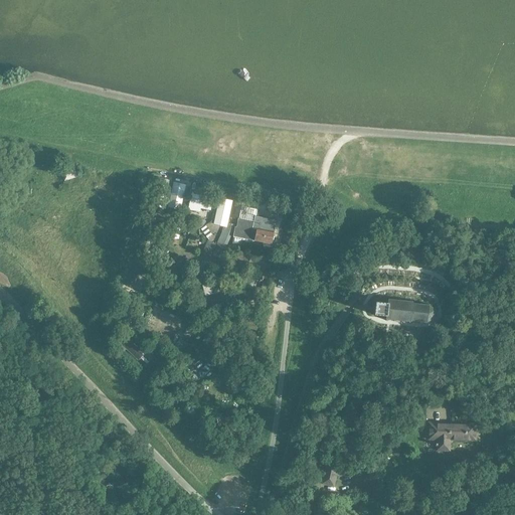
[(74,168),(61,172),(63,182),(77,178),(74,168)]
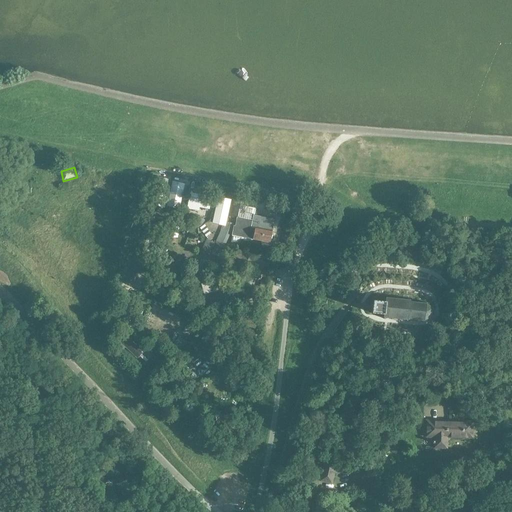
[(159,180),(153,205),(160,207),(166,181),(159,180)]
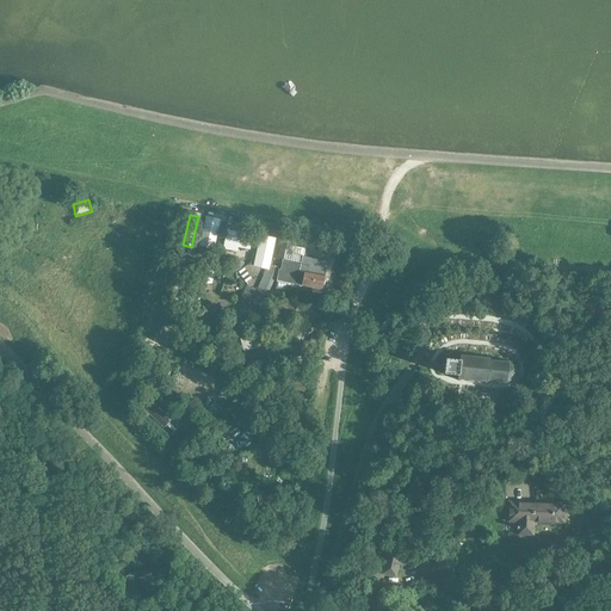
[(209,224),(205,223),(203,234),(208,235),(207,239),(215,240),(218,223),(210,221),(209,224)]
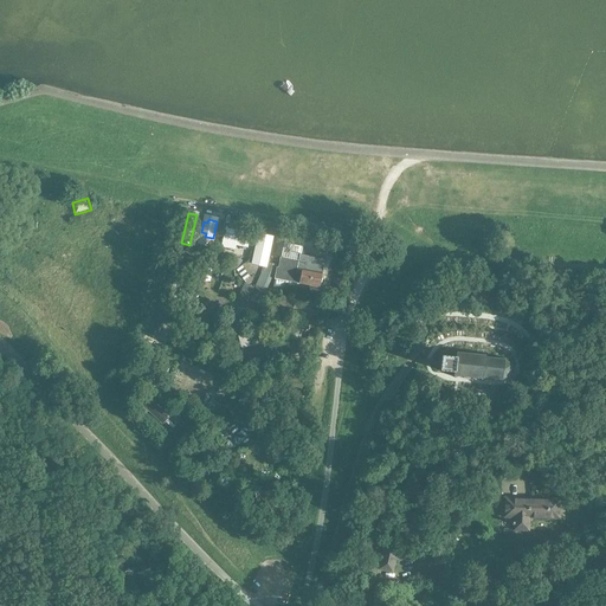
[(250,233),(225,229),(224,238),(249,243),(250,233)]
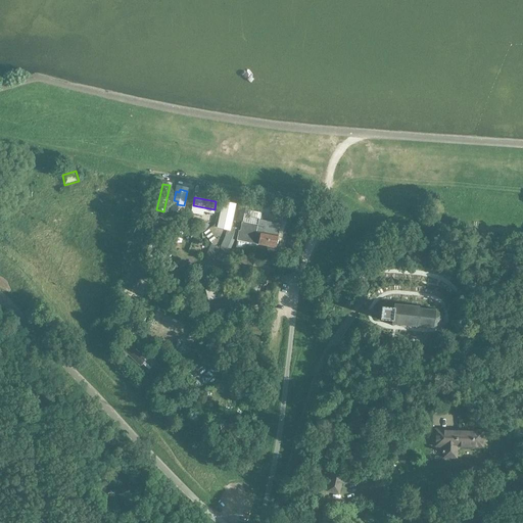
[(210,245),(204,259),(211,263),(214,258),(225,264),(239,229),(231,227),(235,207),(228,206),(226,220),(221,219),(218,231),(224,233),(225,227),(227,227),(226,230),(228,231),(220,249),(210,245)]
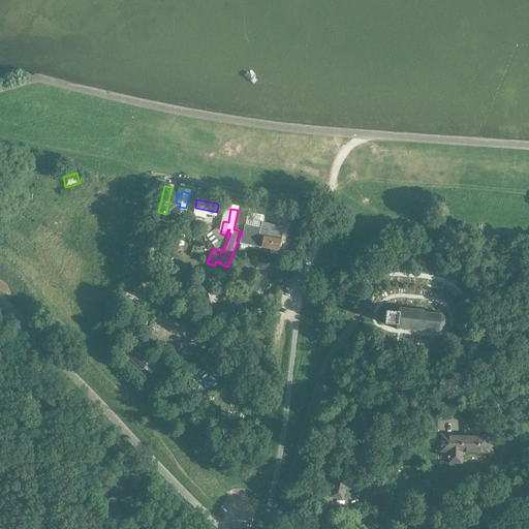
[(182,216),(172,213),(169,220),(181,223),(182,216)]
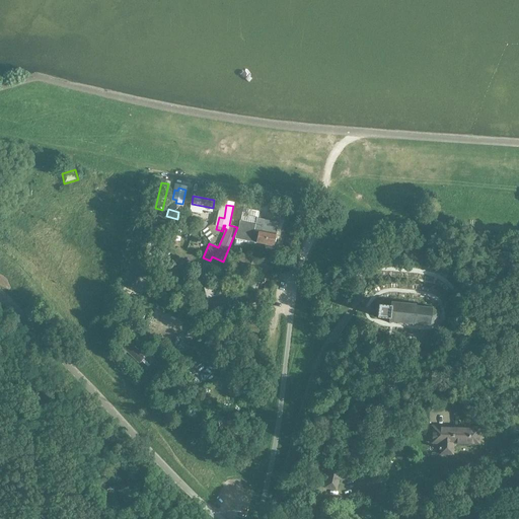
[(165,218),(153,210),(148,218),(160,226),(165,218)]
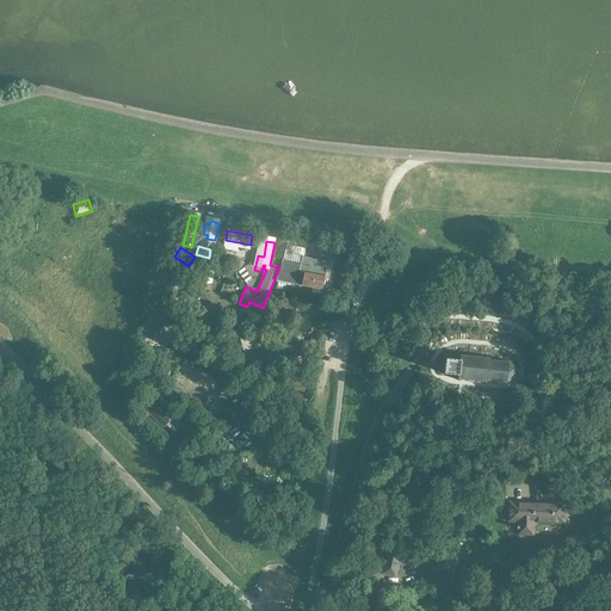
[(228,257),(226,260),(239,271),(244,264),(234,257),(232,260),(228,257)]
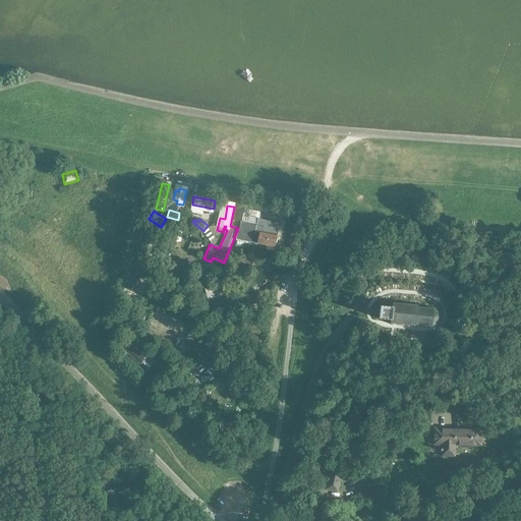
[(279,224),(257,220),(255,232),(240,228),(238,235),(247,237),(246,239),(258,241),(257,243),(267,245),(266,251),(273,252),(274,246),(275,247),(279,224)]
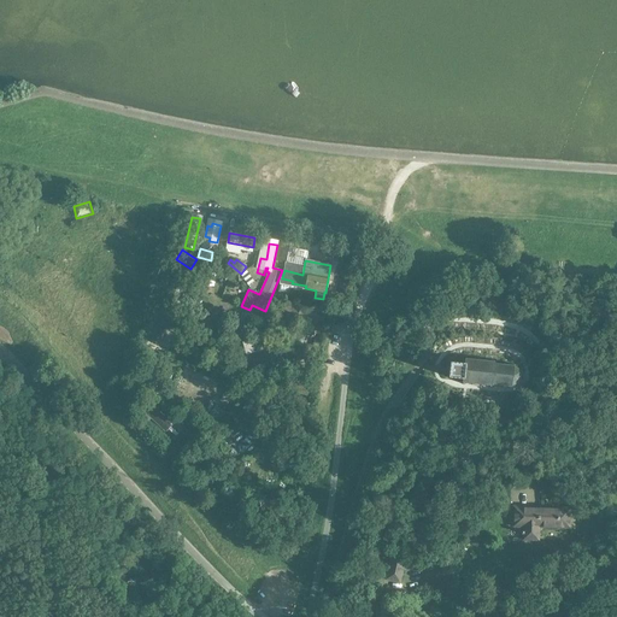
[(183,281),(172,277),(169,286),(180,291),(183,281)]
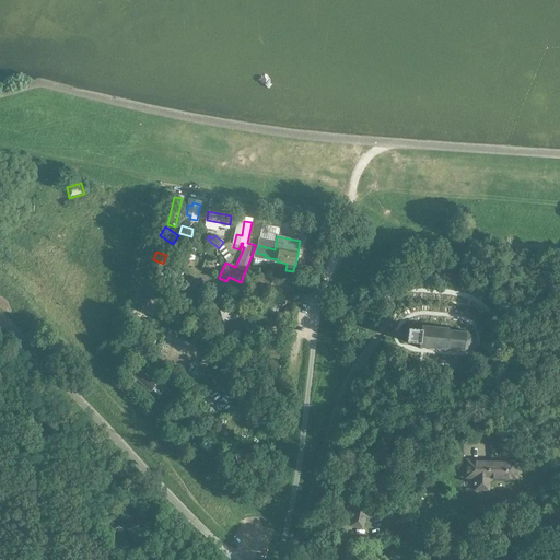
[(225,254),(223,259),(234,265),(237,258),(225,254)]
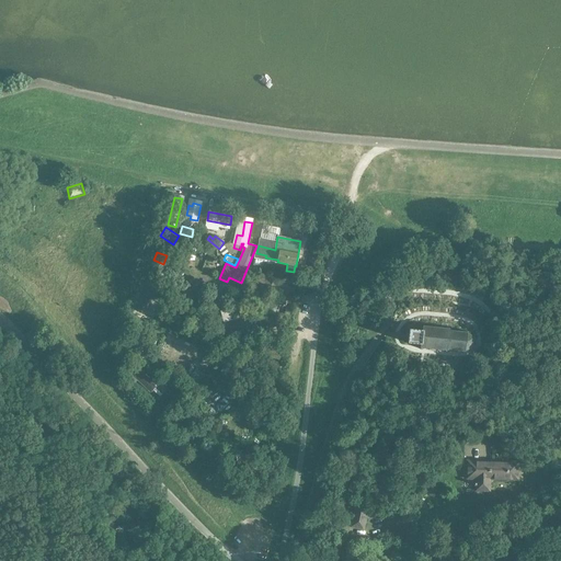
[(153,261),(148,272),(153,274),(158,263),(153,261)]
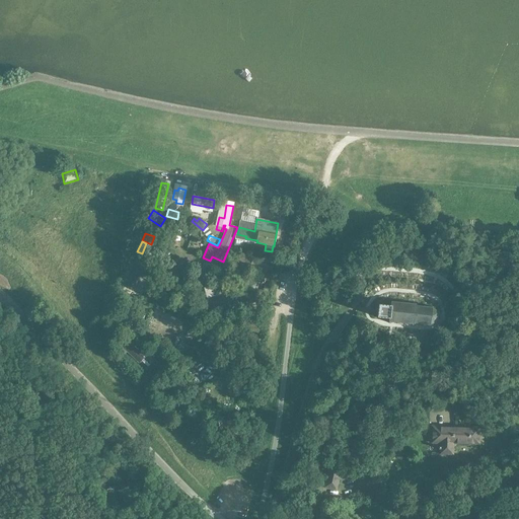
[(389,252),(393,262),(406,255),(402,246),(389,252)]
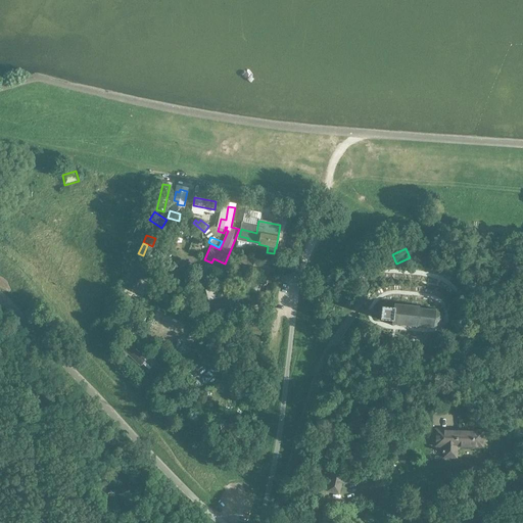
[(502,252),(493,259),(506,272),(513,265),(510,260),(514,256),(510,252),(505,256),(502,252)]
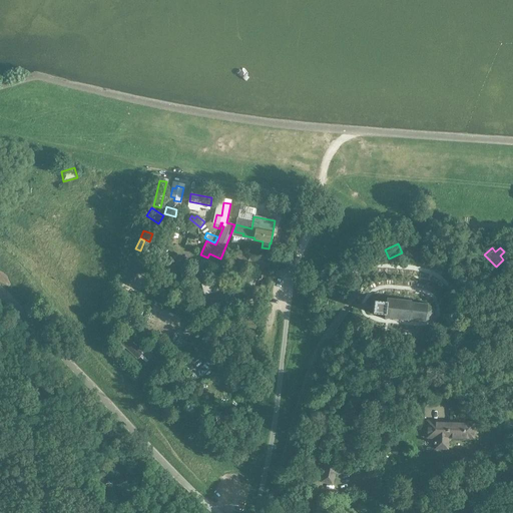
[(249,257),(237,252),(235,258),(247,262),(249,257)]
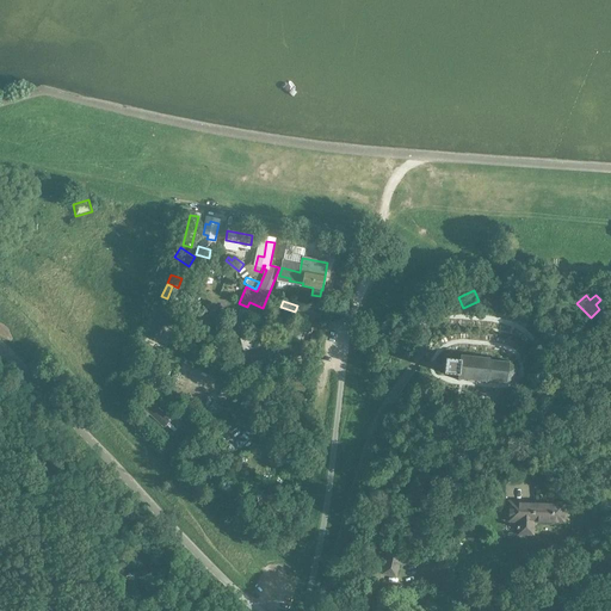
[(292,314),(284,310),(281,319),(289,321),(292,314)]
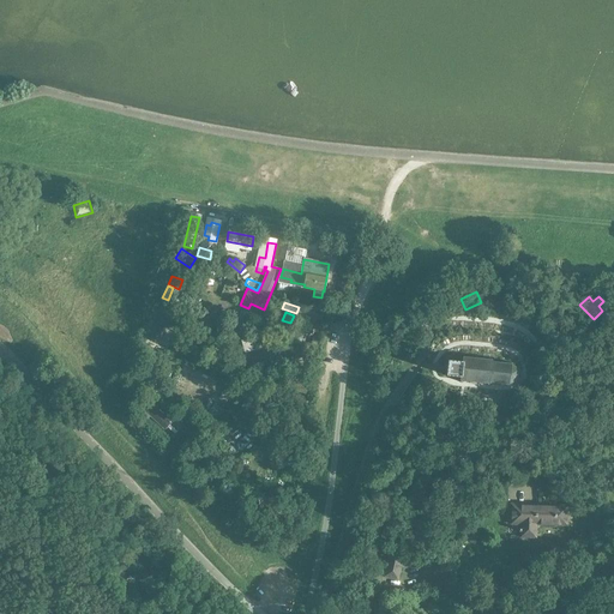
[(250,321),(233,313),(228,323),(245,331),(250,321)]
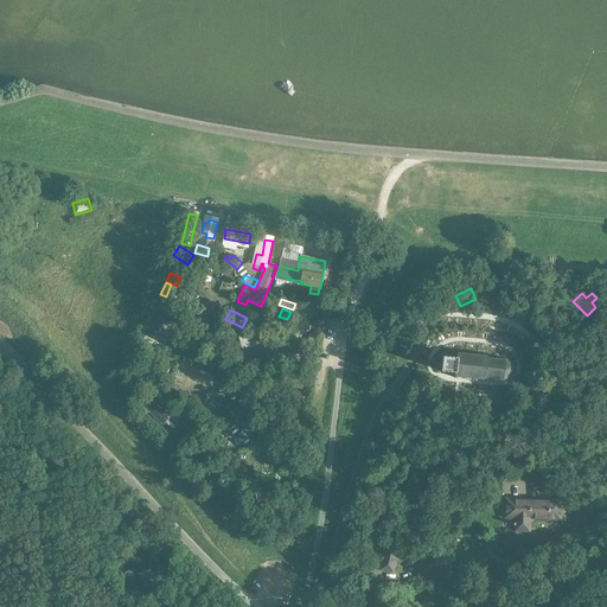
[(221,327),(211,342),(216,345),(225,331),(221,327)]
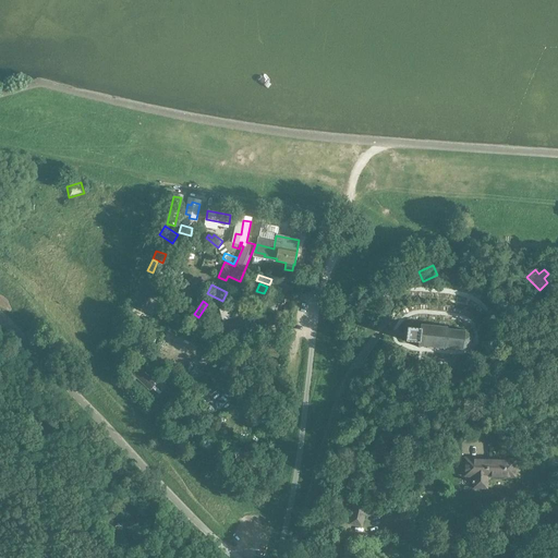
[(407,327),(405,336),(405,341),(419,342),(419,346),(447,349),(447,347),(460,348),(470,344),(471,336),(462,331),(448,330),(448,328),(421,326),(420,329),(407,327)]
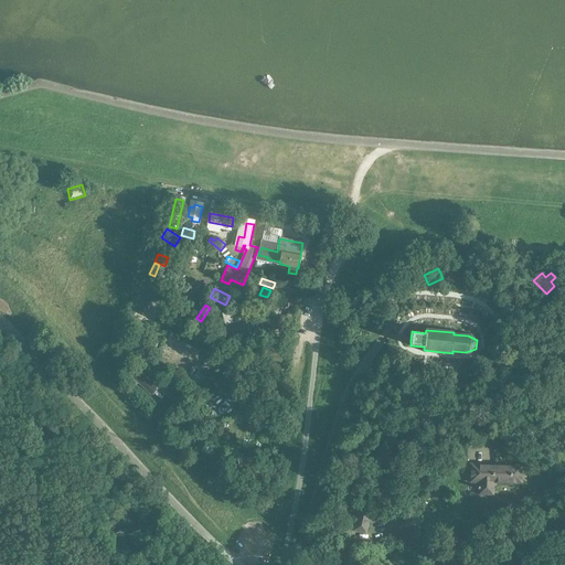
[(149,340),(134,336),(130,344),(146,349),(149,340)]
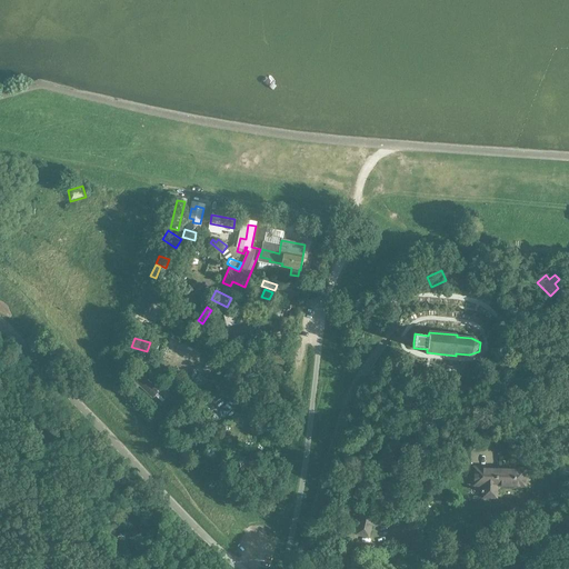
[(275,347),(270,362),(283,366),(287,350),(275,347)]
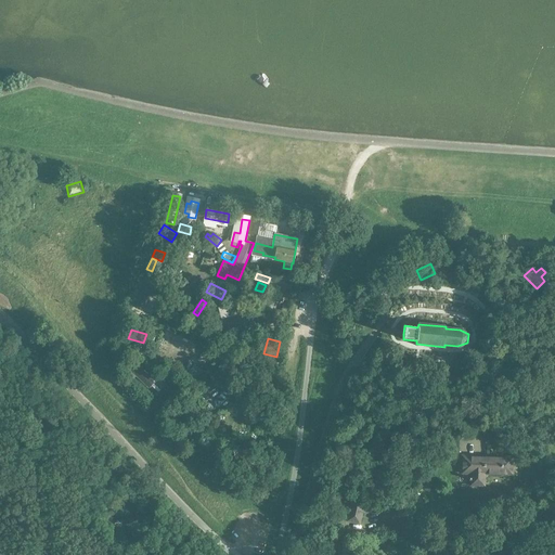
[(276,363),(254,350),(250,357),(272,370),(276,363)]
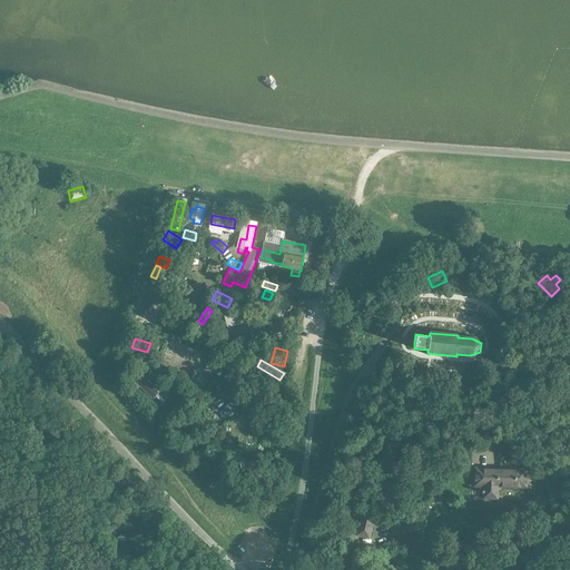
[(158,393),(134,370),(126,377),(151,401),(158,393)]
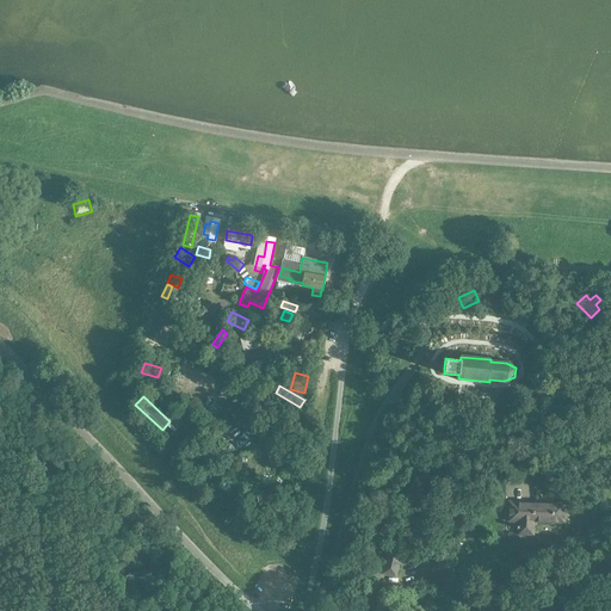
[(242,424),(251,421),(246,407),(238,411),(242,424)]
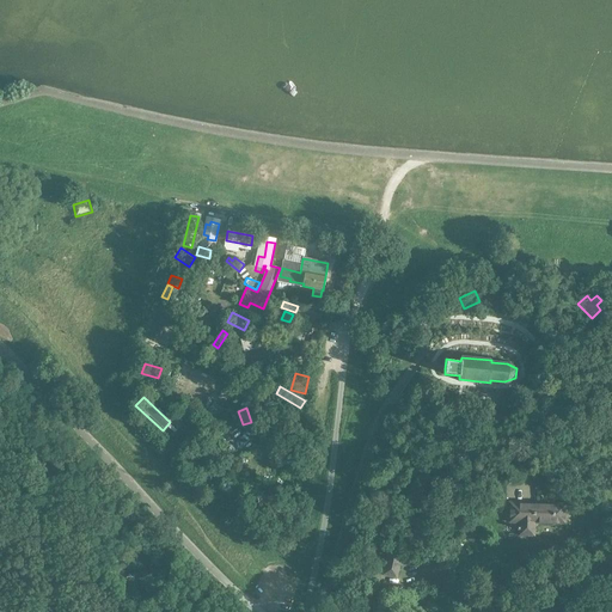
[(201,434),(195,428),(190,435),(196,440),(201,434)]
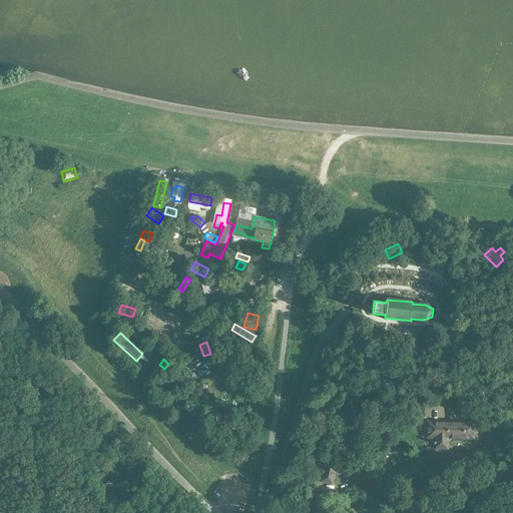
[(194,393),(191,391),(185,396),(189,401),(193,397),(196,400),(197,400),(201,404),(204,401),(195,392),(194,393)]
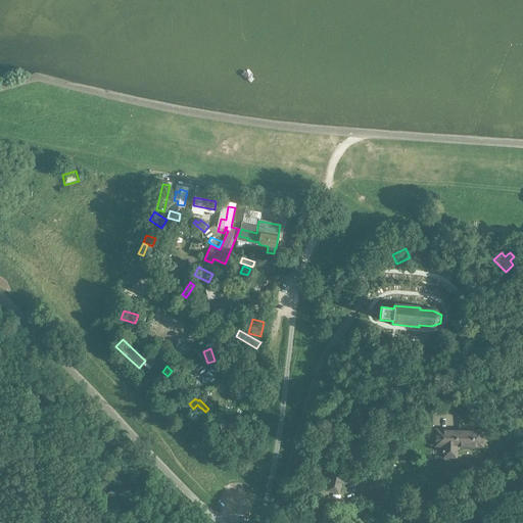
[(400,419),(392,423),(397,432),(406,428),(405,425),(408,423),(406,420),(402,422),(400,419)]
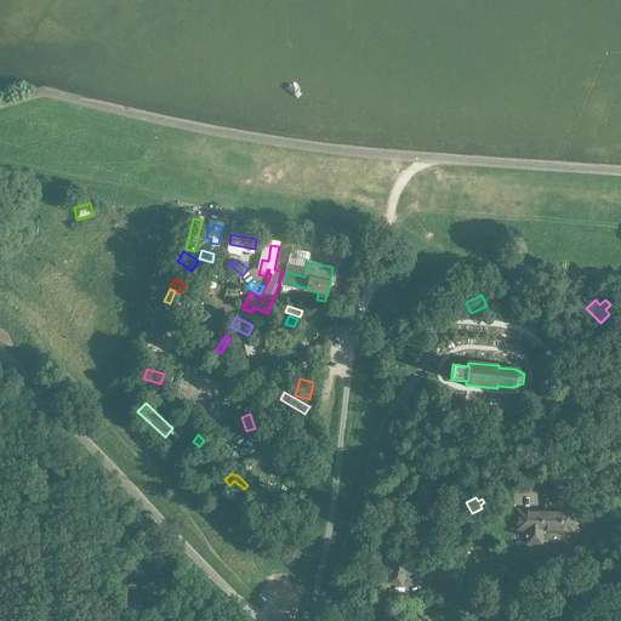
[(535,511),(517,511),(517,530),(527,530),(527,535),(524,535),(524,537),(527,537),(527,543),(541,543),(542,530),(547,530),(547,531),(550,531),(551,534),(559,534),(560,531),(574,531),(574,512),(557,512),(557,513),(552,512),(541,511),(541,513),(535,513),(535,511)]
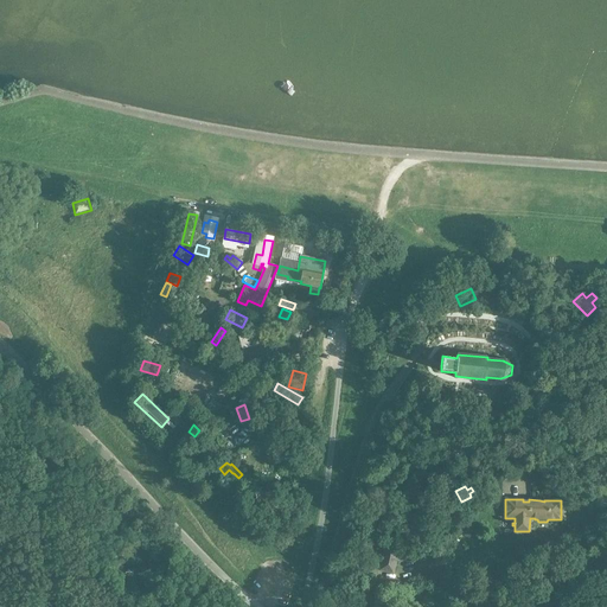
[(398,550),(385,547),(379,570),(393,573),(398,550)]
